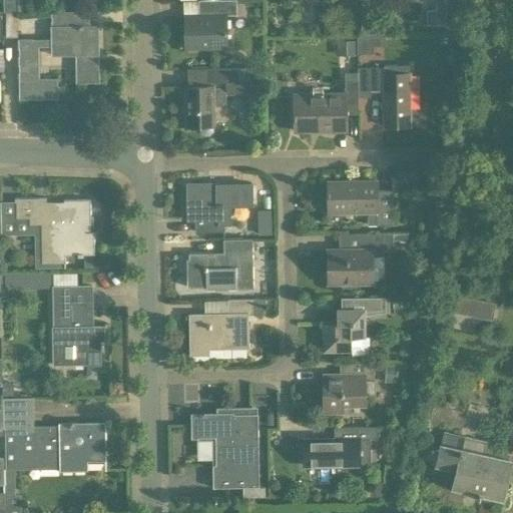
[(3,0),(4,13),(6,13),(16,13),(16,0),(3,0)]
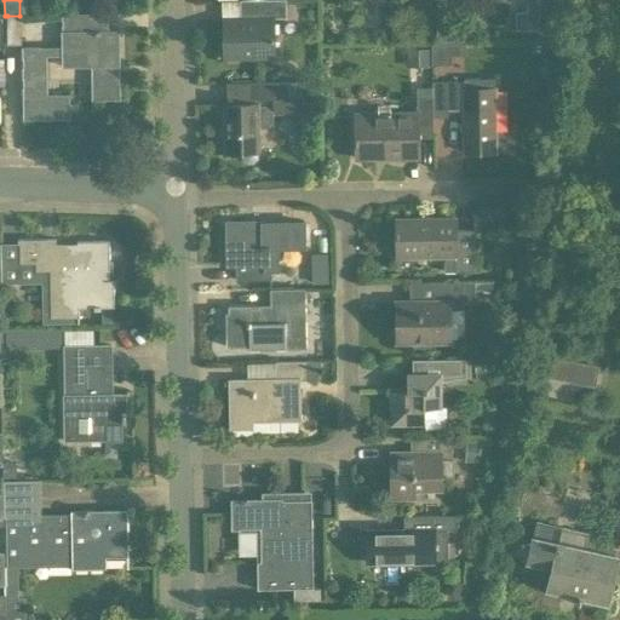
[(19,0),(19,16),(35,16),(34,0),(19,0)]
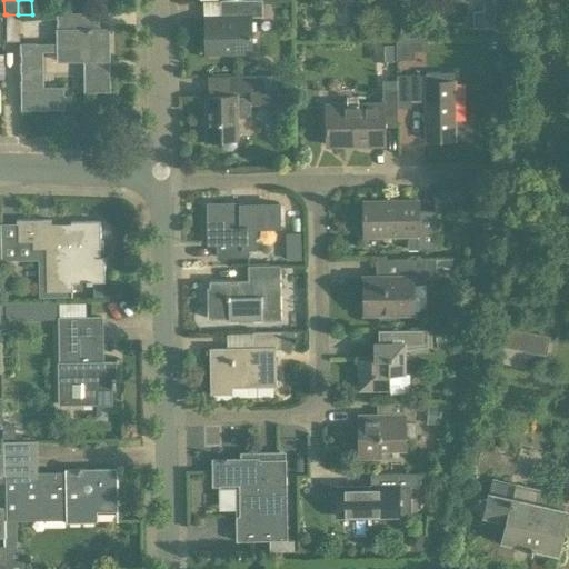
[(219,0),(220,12),(220,21),(206,21),(206,52),(252,51),(252,16),(262,16),(262,0),(219,0)]
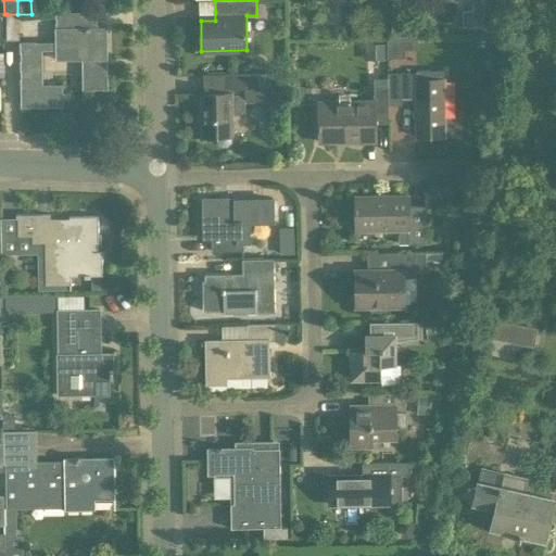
[(463,26),(482,25),(484,10),(485,0),(472,0),(474,10),(463,10),(463,26)]
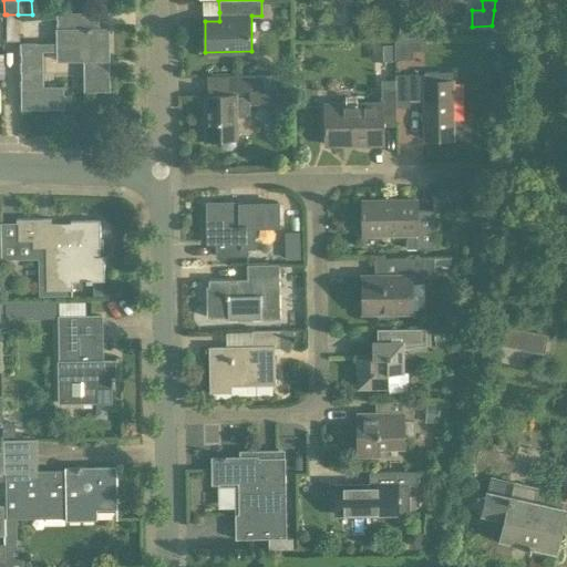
[(99,29),(99,13),(58,14),(58,29),(57,29),(57,44),(19,45),(20,112),(63,111),(62,88),(42,88),(41,53),(58,53),(58,63),(83,62),(84,93),(110,92),(109,29),(99,29)]
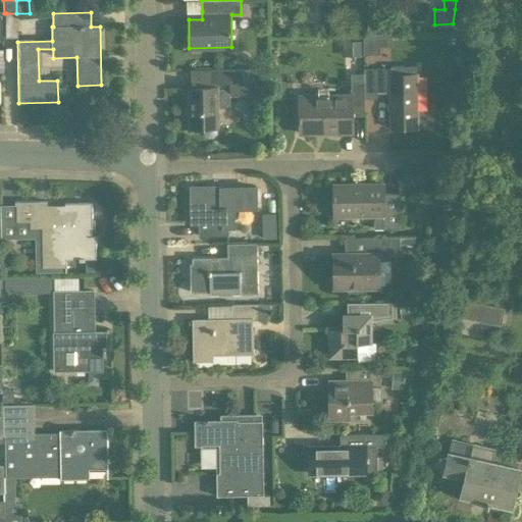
[(16,13),(6,13),(7,39),(16,39),(16,13)]
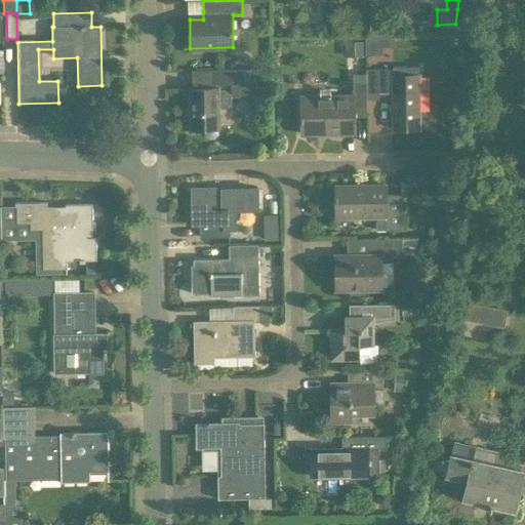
[(366,55),(378,54),(378,47),(378,37),(365,37),(366,55)]
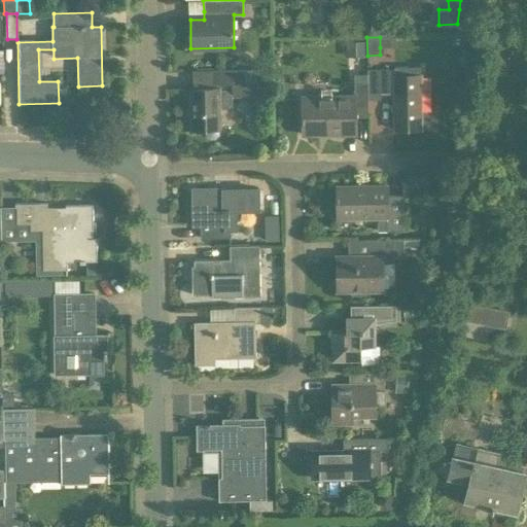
[(363,41),(345,41),(345,55),(363,55),(363,41)]
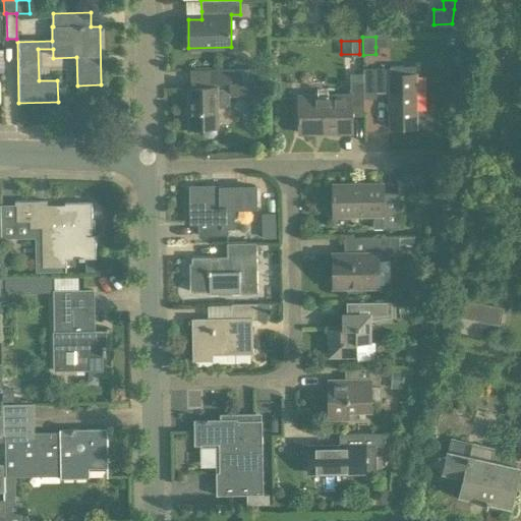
[(217,133),(217,127),(219,127),(218,107),(224,107),(229,101),(229,94),(253,94),(253,67),(189,68),(189,88),(189,128),(203,127),(203,133),(207,137),(213,137),(217,133)]
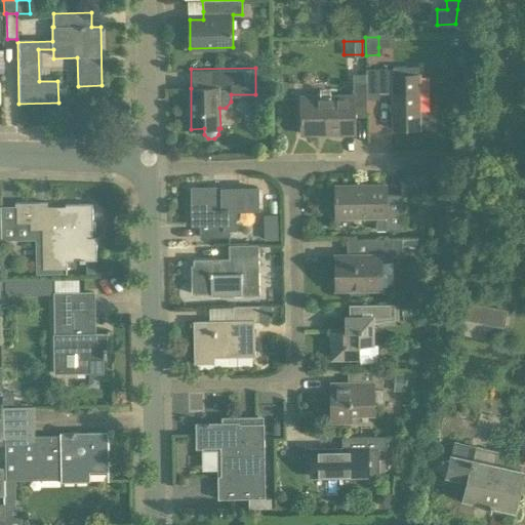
[(379,94),(394,93),(395,128),(419,128),(418,75),(394,75),(393,68),(378,69),(379,94)]
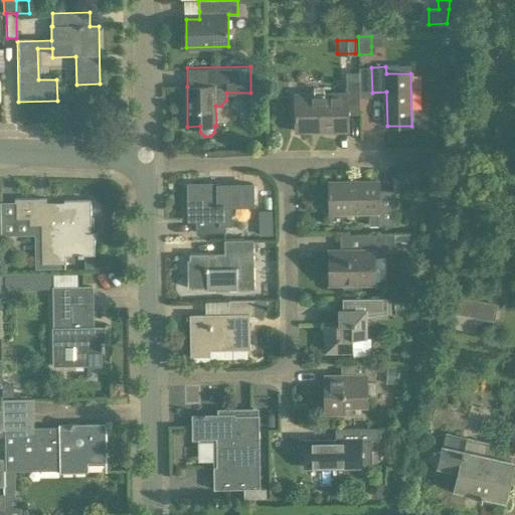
[(264,78),(264,70),(252,70),(252,78),(264,78)]
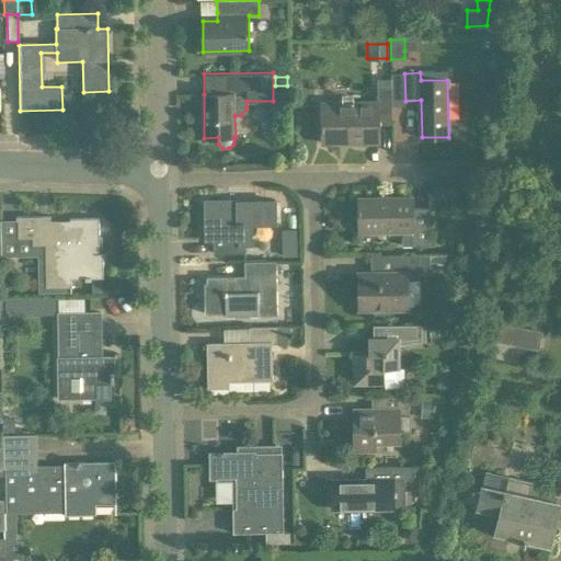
[(377,88),(377,101),(321,102),(322,142),(379,141),(379,125),(392,124),(391,87),(377,88)]
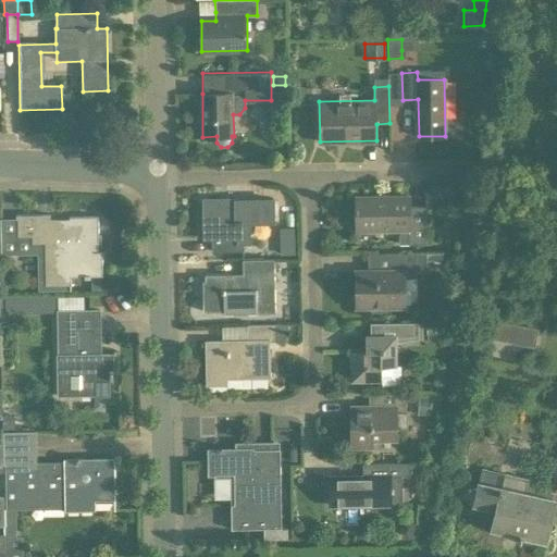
[(556,177),(556,159),(551,158),(546,175),(556,177)]
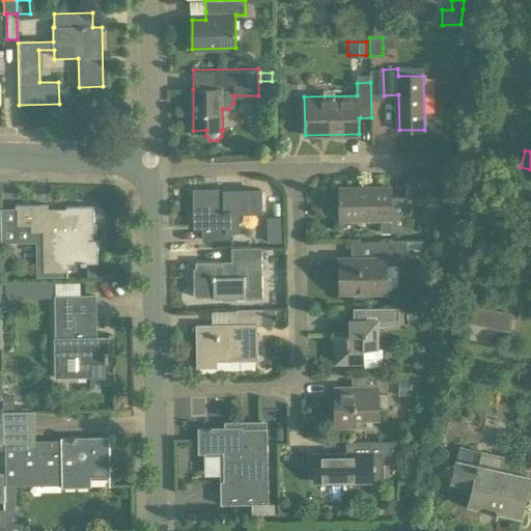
[(404,178),(404,197),(423,197),(423,215),(432,215),(432,197),(434,197),(434,178),(404,178)]
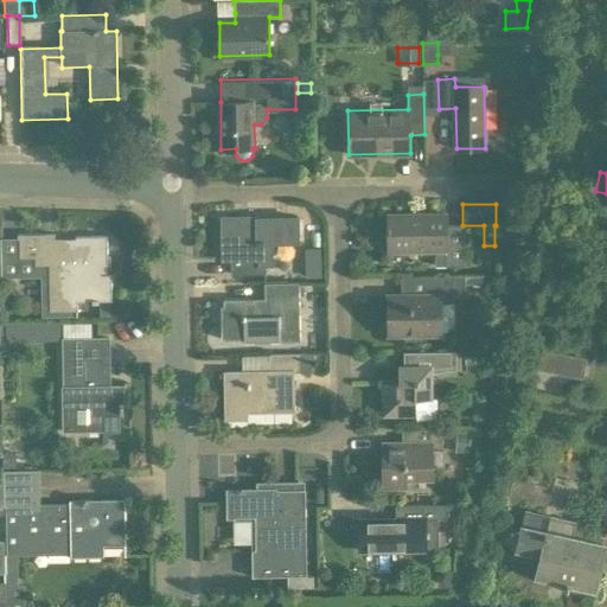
[(462,266),(462,225),(445,225),(445,213),(385,215),(387,266),(393,266),(393,251),(435,250),(435,266),(462,266)]
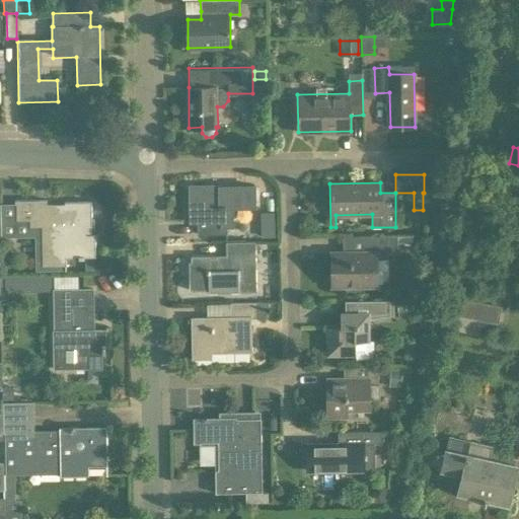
[(232,227),(232,207),(254,207),(254,187),(222,187),(222,186),(190,186),(191,222),(197,222),(197,234),(226,233),(226,227),(232,227)]
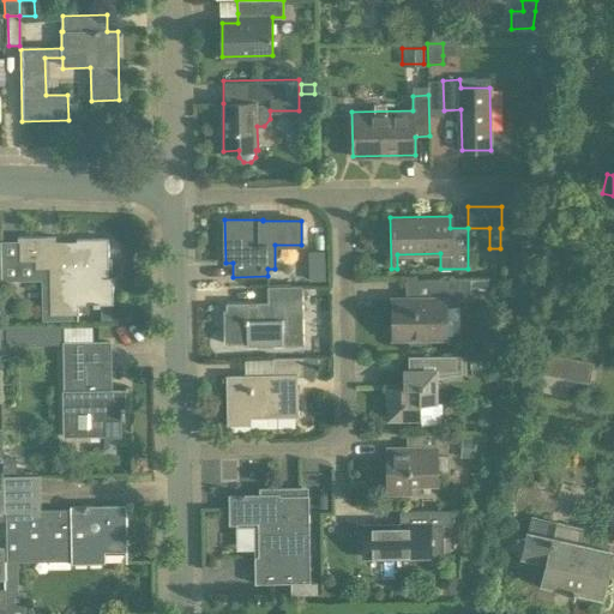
[(74,241),(74,244),(56,244),(56,240),(19,240),(19,264),(35,264),(35,271),(48,271),(49,317),(78,317),(78,306),(97,306),(97,308),(103,308),(103,306),(112,305),(112,277),(108,277),(108,240),(74,241)]
